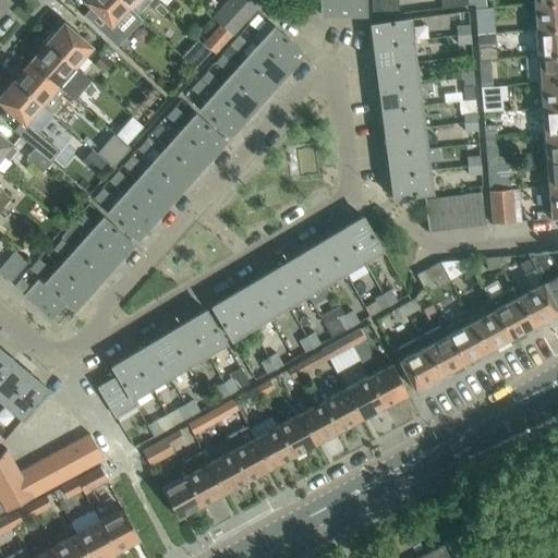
[(84,0),(91,5),(83,14),(116,45),(141,19),(129,9),(119,0),(84,0)]
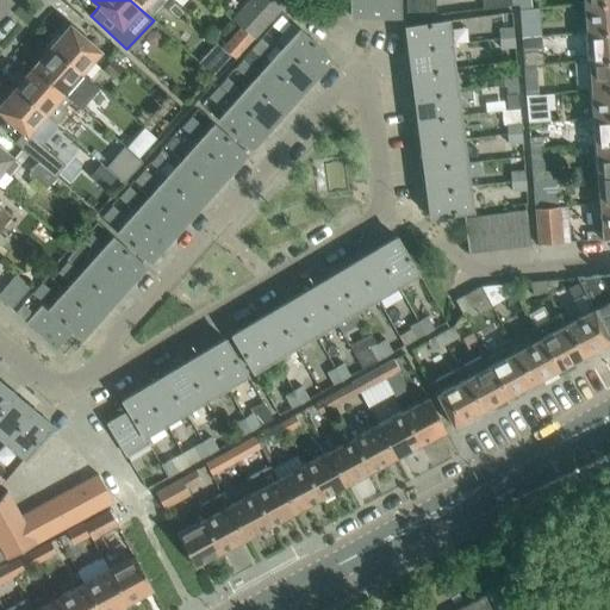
[(254,37),(279,11),(285,2),(281,0),(248,0),(232,18),(241,25),(254,37)]
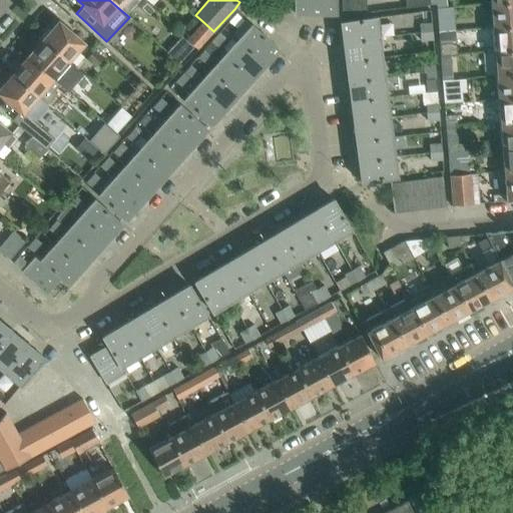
[(315,13),(314,0),(294,0),(295,10),(296,10),(296,13),(315,13)]
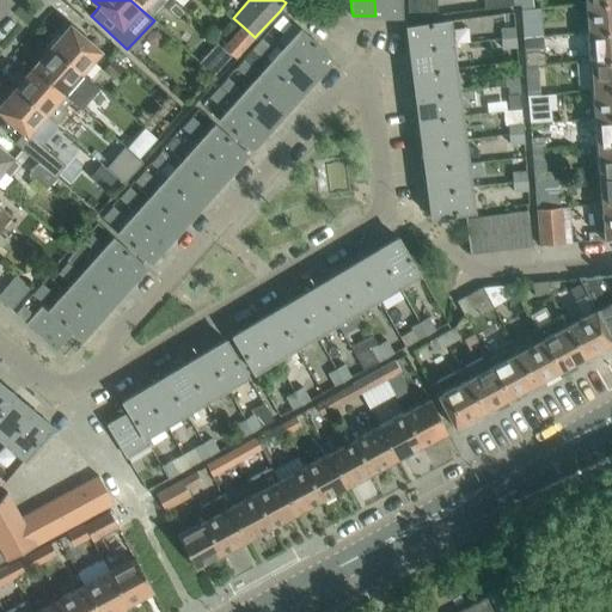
[(401,12),(401,0),(374,0),(375,16),(401,16),(401,12)]
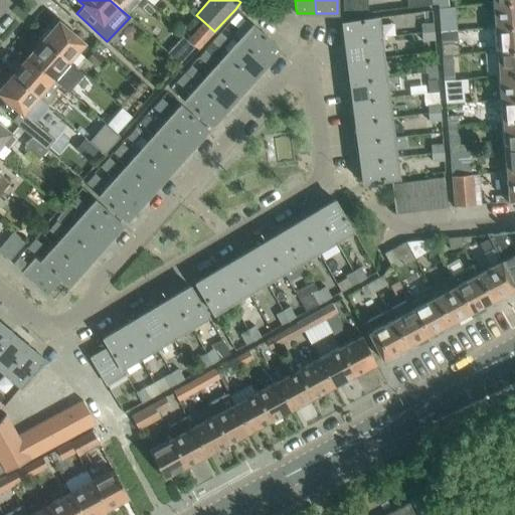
[(367,11),(366,0),(343,0),(343,15),(367,11)]
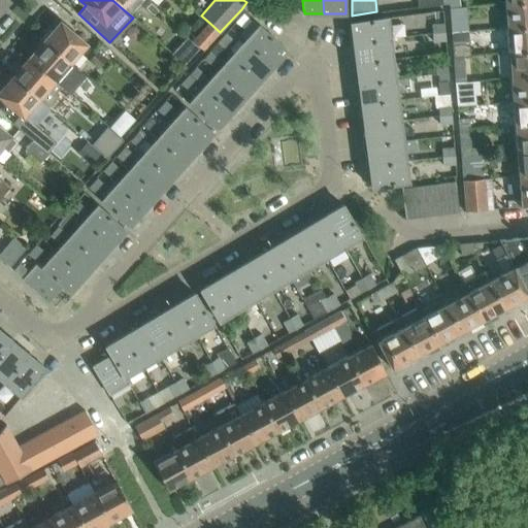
[(527,26),(527,0),(505,2),(507,28),(527,26)]
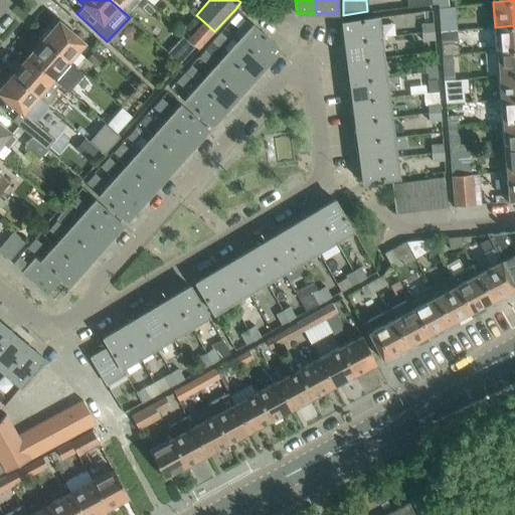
[(246,18),(238,12),(230,20),(238,27),(246,18)]
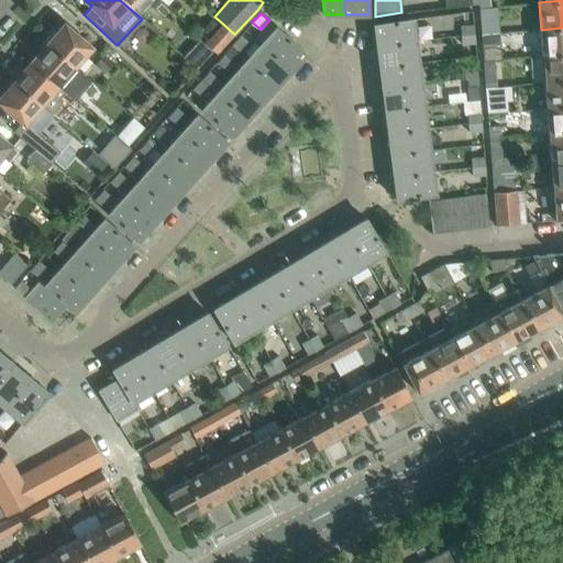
[(418,40),(415,18),(376,22),(376,23),(372,23),(375,45),(418,40)]
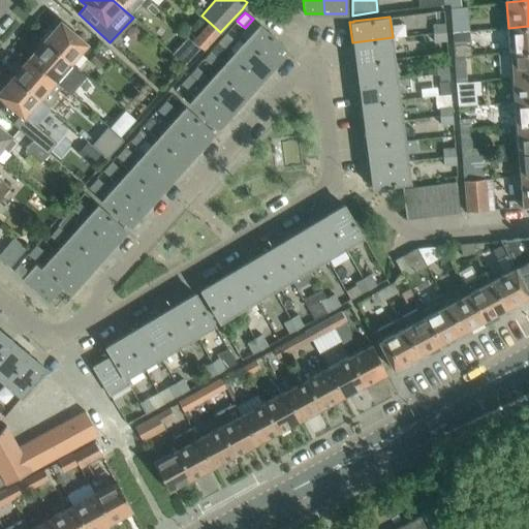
[(88,44),(61,21),(54,29),(50,29),(42,38),(71,63),(88,44)]
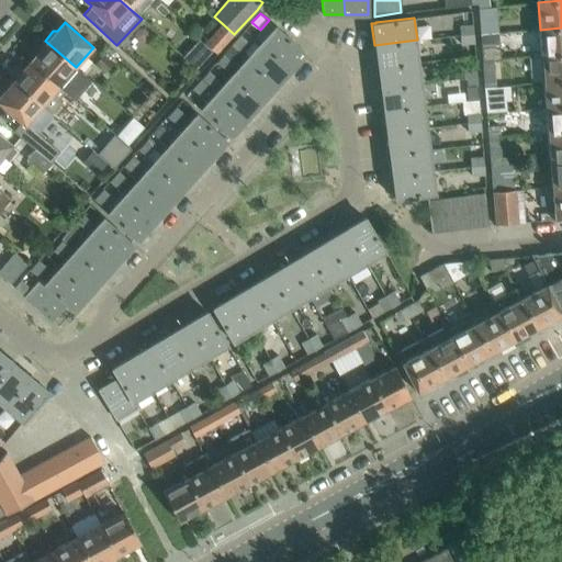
[(216,53),(234,34),(222,23),(204,43),(216,53)]
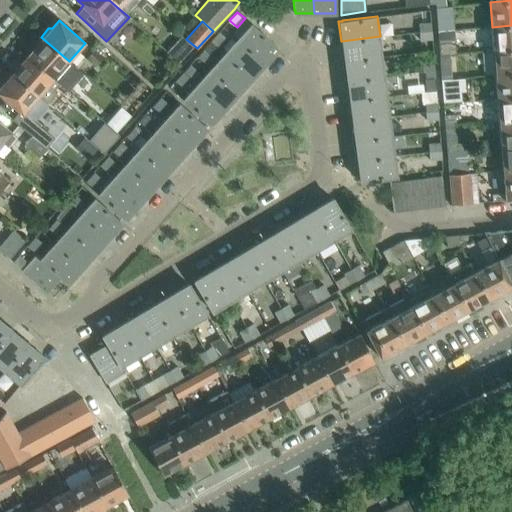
[(432,30),(431,21),(419,22),(420,31),(432,30)]
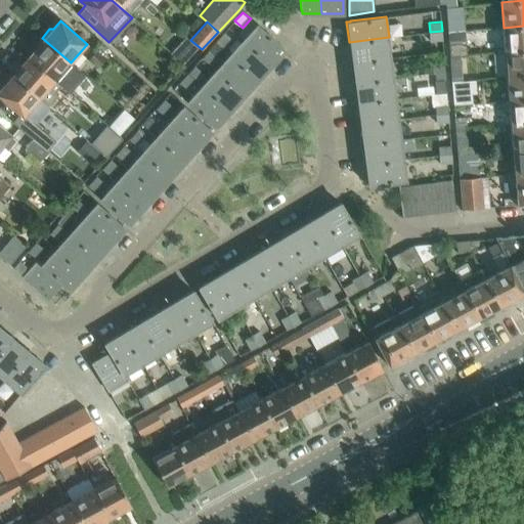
[(282,47),(257,25),(244,40),(271,64),(285,50),(281,48),(282,47)]
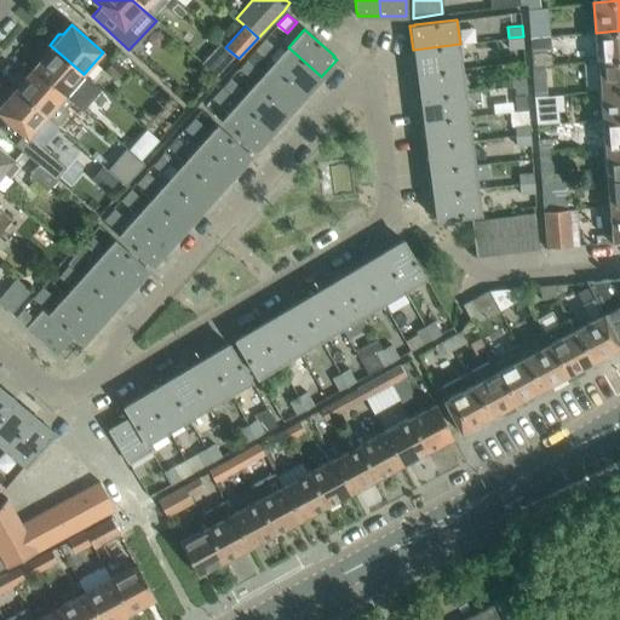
[(619,59),(619,30),(596,33),(597,62),(619,59)]
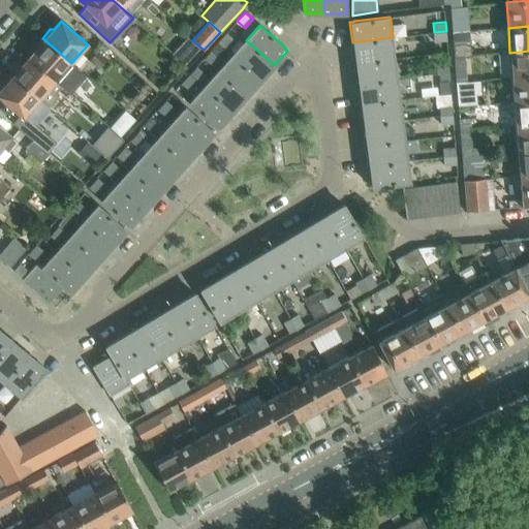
[(446,40),(446,31),(434,32),(434,41),(446,40)]
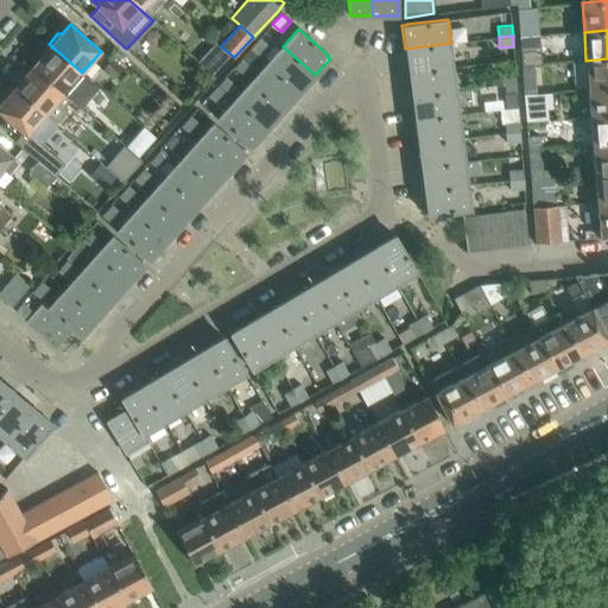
[(542,64),(539,36),(519,37),(521,65),(542,64)]
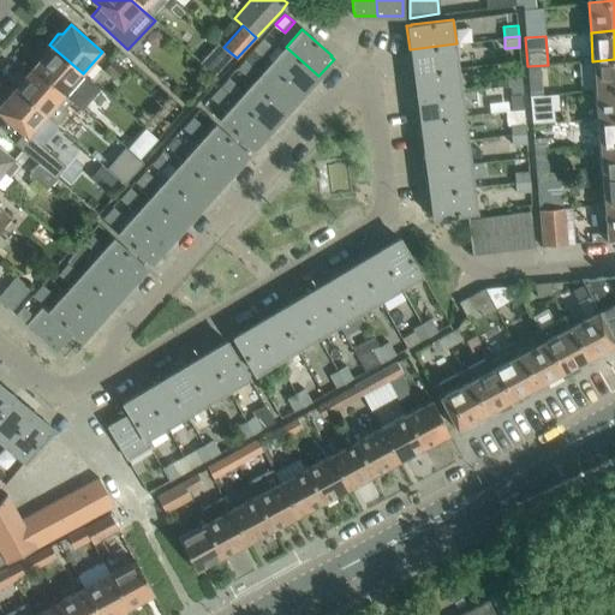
[(263,39),(254,49),(262,57),(272,47),(263,39)]
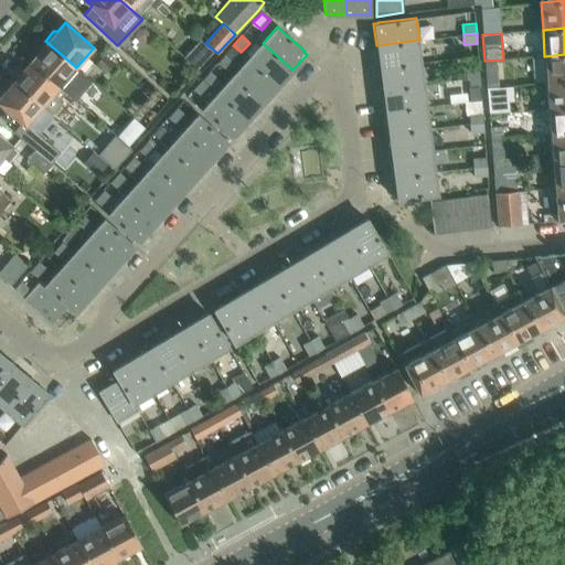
[(200,39),(182,56),(195,68),(212,51),(200,39)]
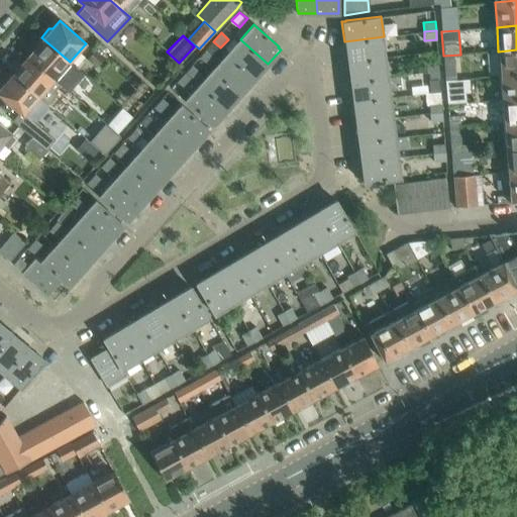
[(386,57),(384,36),(344,41),(347,62),(386,57)]
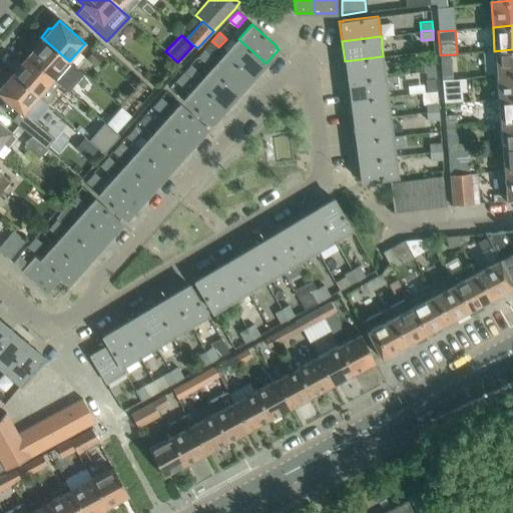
[(34,48),(27,57),(53,79),(59,84),(68,91),(83,73),(69,61),(41,37),(34,44),(34,48)]
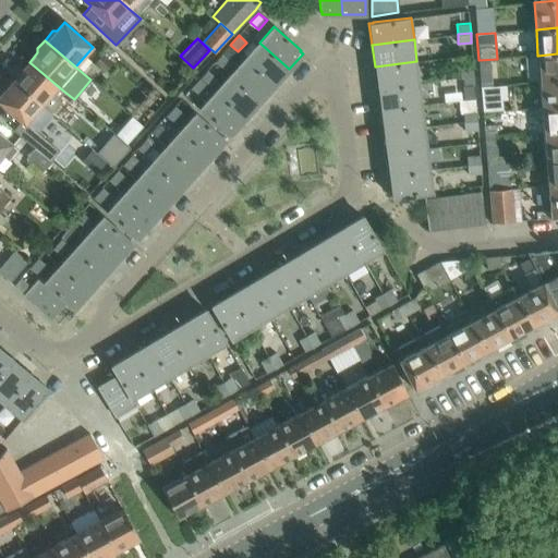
[(289,69),(259,43),(244,59),(274,85),(289,69)]
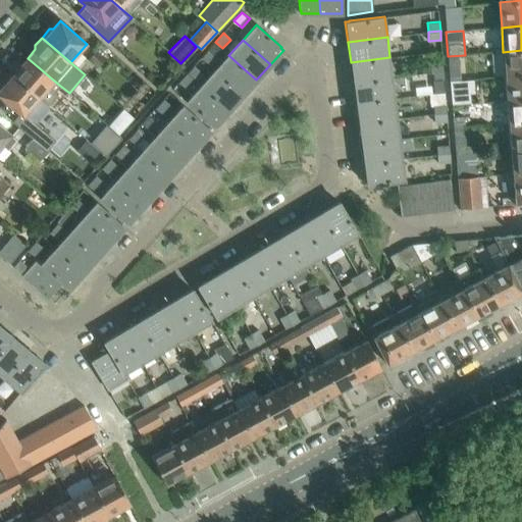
[(105,58),(96,50),(89,59),(98,66),(105,58)]
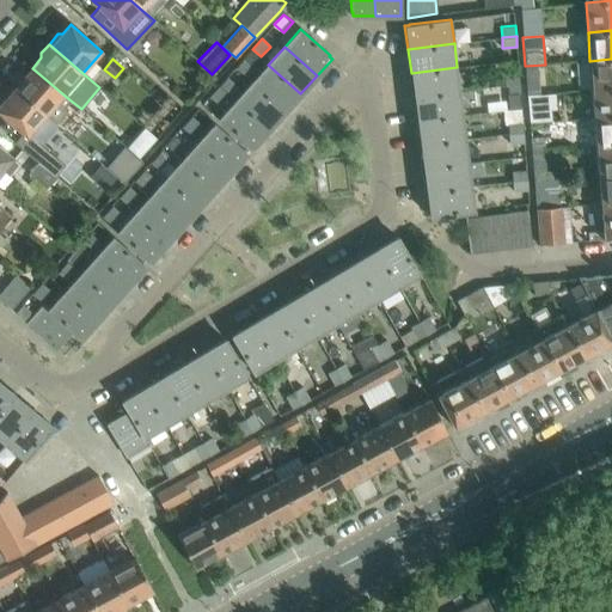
[(254,68),(243,59),(236,66),(246,77),(254,68)]
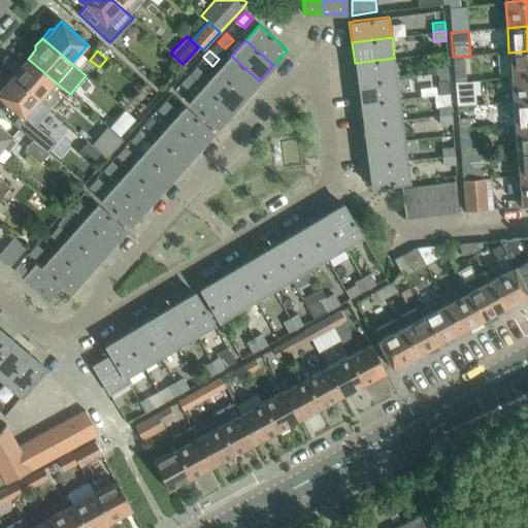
[(527,75),(527,51),(508,53),(510,77),(527,75)]
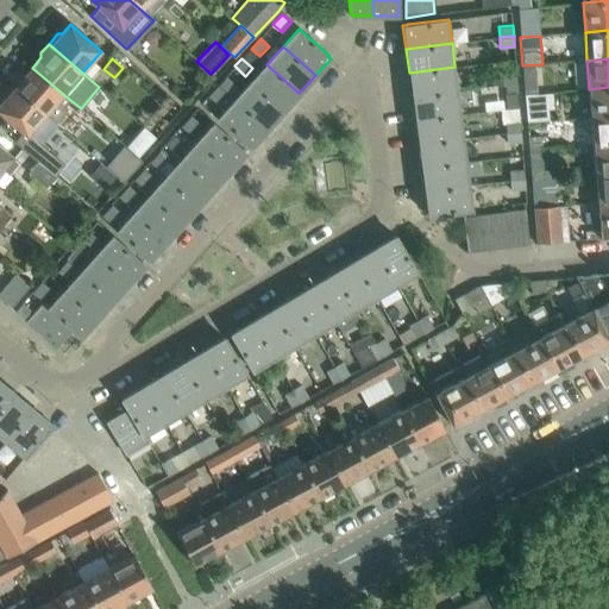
[(299,93),(267,64),(251,82),(283,111),(299,93)]
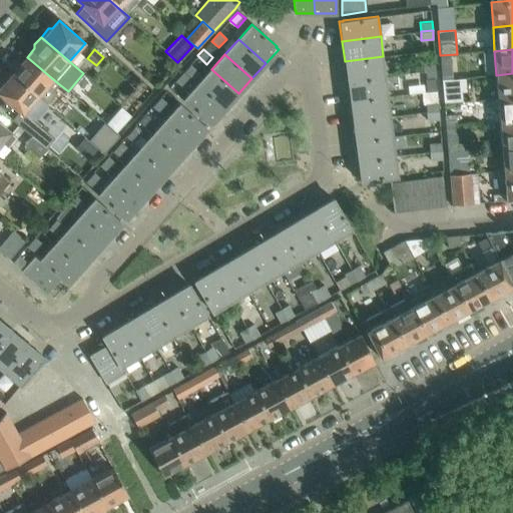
[(386,75),(383,56),(345,61),(347,80),(386,75)]
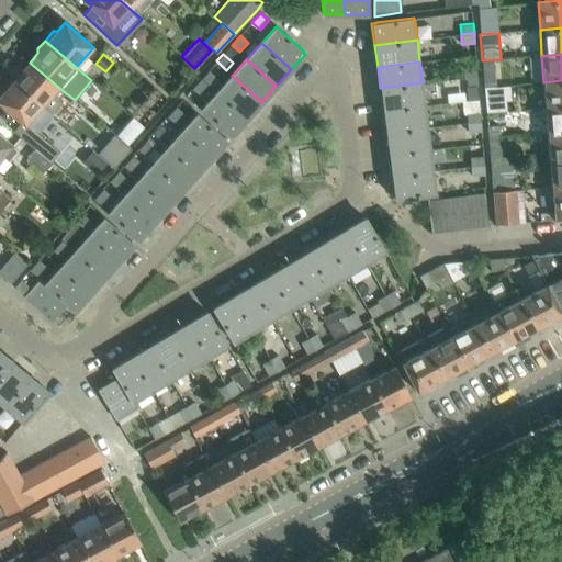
[(19,70),(11,80),(42,107),(52,114),(59,105),(58,99),(65,92),(58,87),(30,63),(23,70),(19,70)]
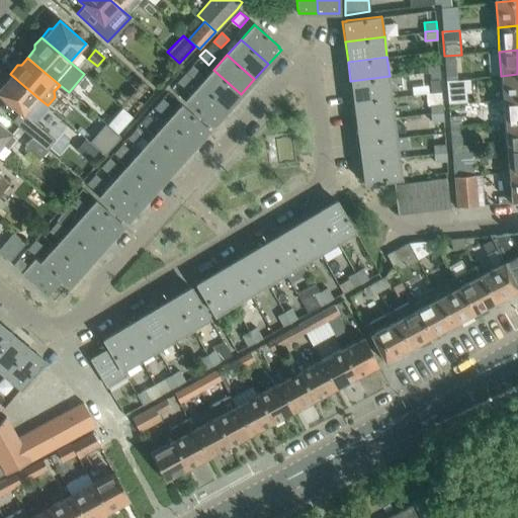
[(440,70),(439,62),(427,63),(427,71),(440,70)]
